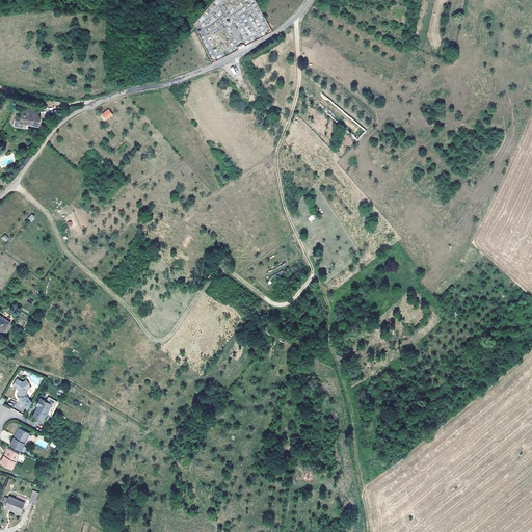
[(38,111),(23,108),(22,116),(16,115),(16,120),(15,120),(14,126),(21,127),(22,123),(26,124),(38,126),(41,117),(37,117),(38,111)]
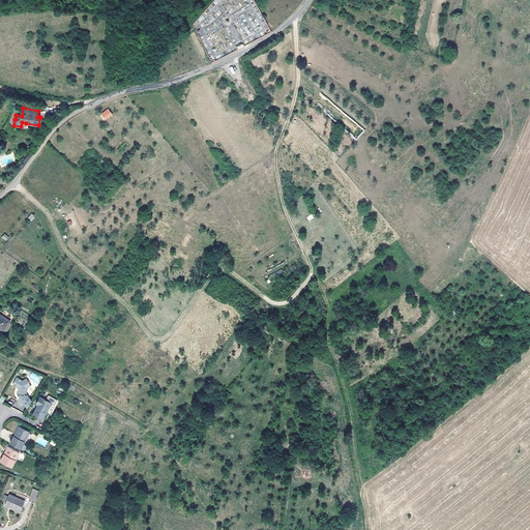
[(106,120),(113,115),(108,109),(100,114),(106,120)]
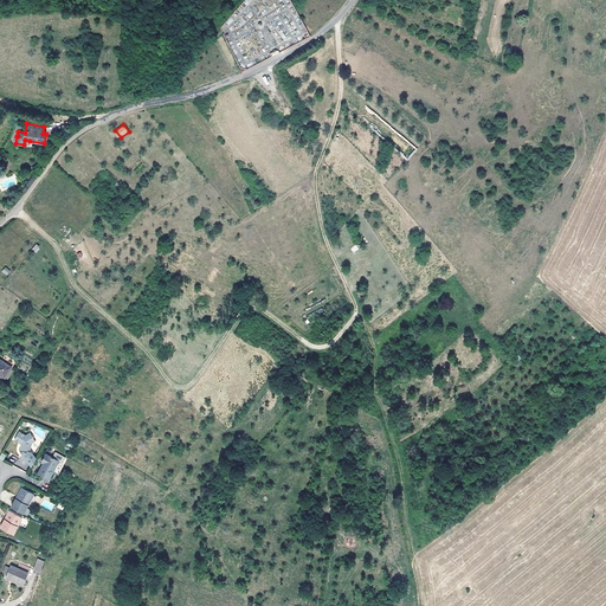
[(11,367),(0,360),(0,375),(4,379),(5,378),(11,367)]
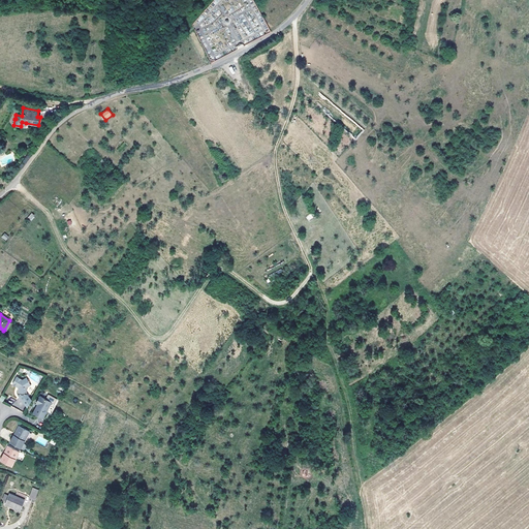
[(12,322),(9,320),(4,330),(7,331),(12,322)]
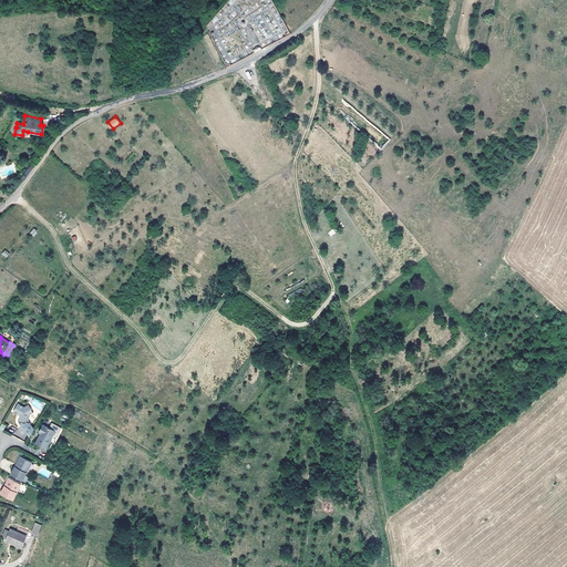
[(22,405),(18,413),(23,416),(23,424),(31,434),(35,426),(32,423),(32,416),(37,414),(32,406),(28,409),(22,405)]
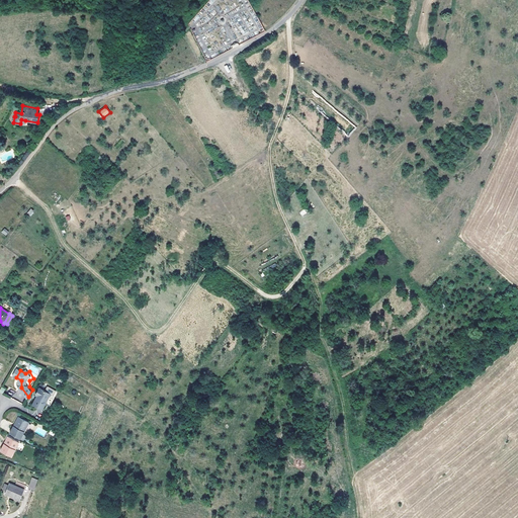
[(38,393),(36,396),(32,403),(41,408),(50,394),(45,391),(39,387),(36,392),(38,393)]
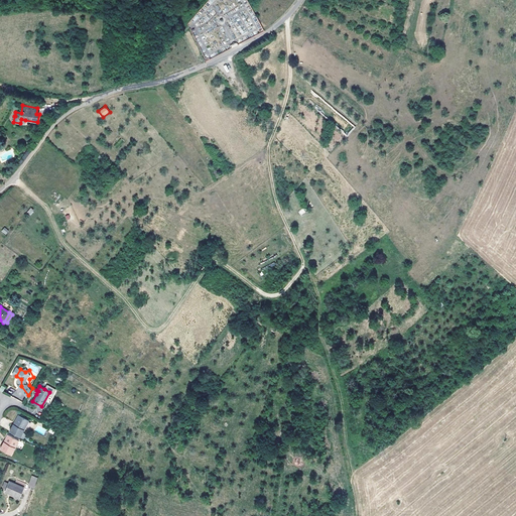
[(15,424),(13,423),(10,430),(23,437),(26,433),(23,431),(29,420),(19,415),(18,415),(15,420),(16,421),(15,424)]
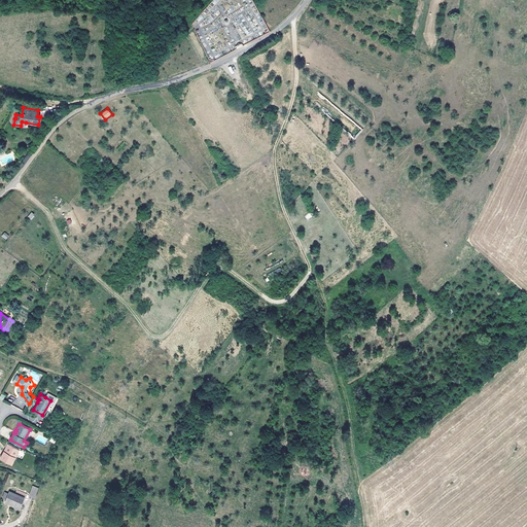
[(5,451),(4,450),(0,457),(11,463),(19,449),(8,444),(6,447),(6,449),(5,451)]
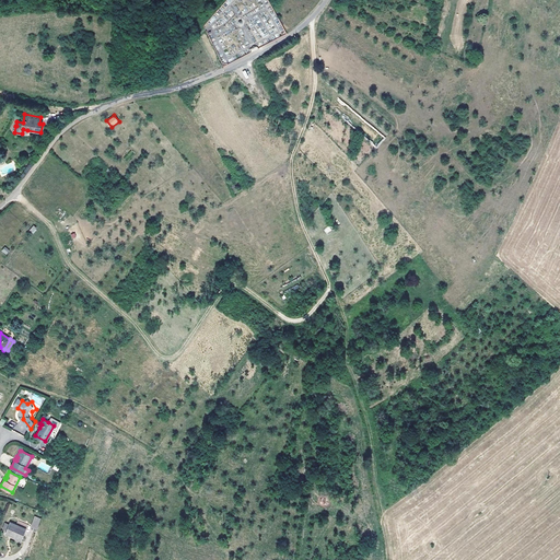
[(41,518),(35,516),(31,526),(36,528),(37,529),(41,518)]
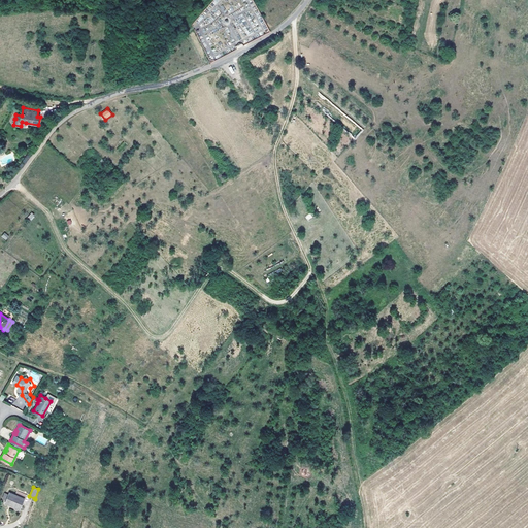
[(9,493),(9,494),(6,500),(5,502),(20,508),(24,499),(15,495),(9,493)]
